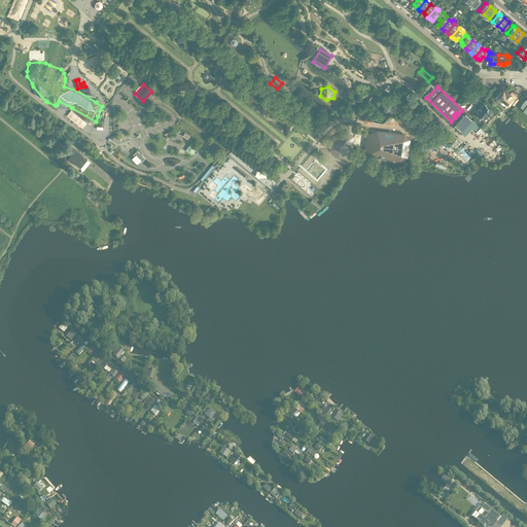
[(515,100),(514,98),(516,96),(512,93),(511,94),(506,91),(506,92),(505,91),(498,99),(501,102),(502,100),(508,104),(513,100),(514,101),(512,103),(515,105),(519,100),(516,98),(515,100)]
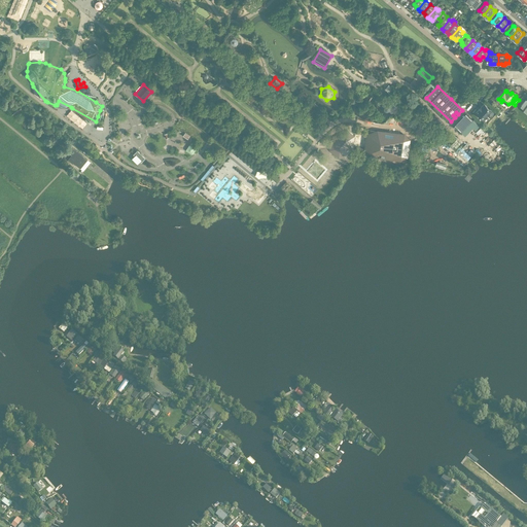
[(397,106),(388,98),(387,99),(384,97),(381,102),(383,104),(382,105),(385,107),(384,108),(384,109),(384,110),(385,111),(386,111),(386,112),(387,112),(387,111),(388,111),(389,111),(391,112),(391,113),(392,111),(396,114),(397,115),(403,108),(399,104),(397,106)]
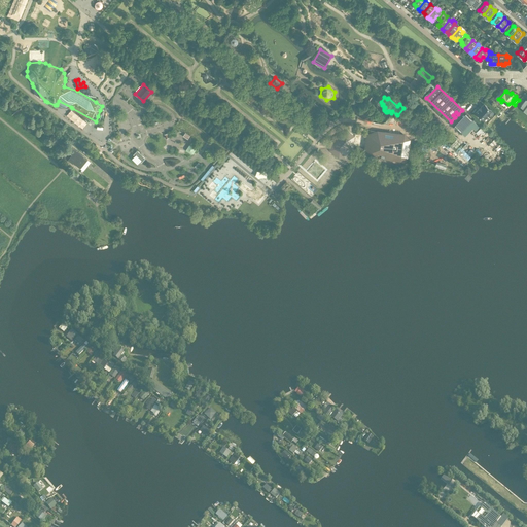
[(480,108),(488,115),(492,110),(484,104),(482,107),(481,106),(481,107),(480,108)]
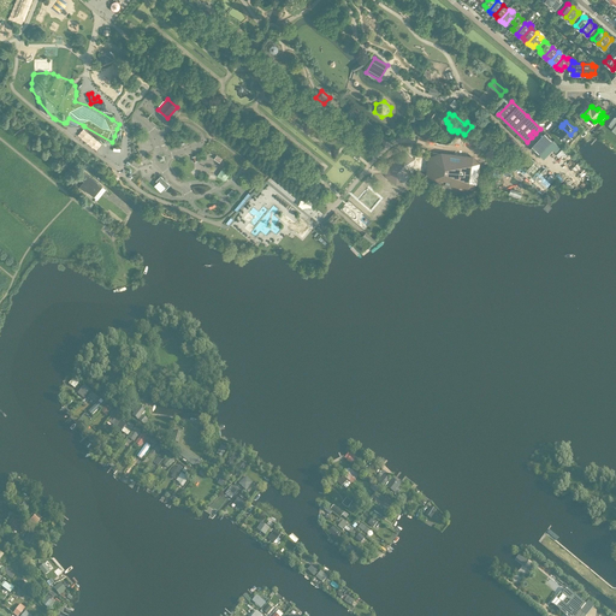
[(566,140),(570,135),(561,126),(560,128),(556,131),(566,140)]
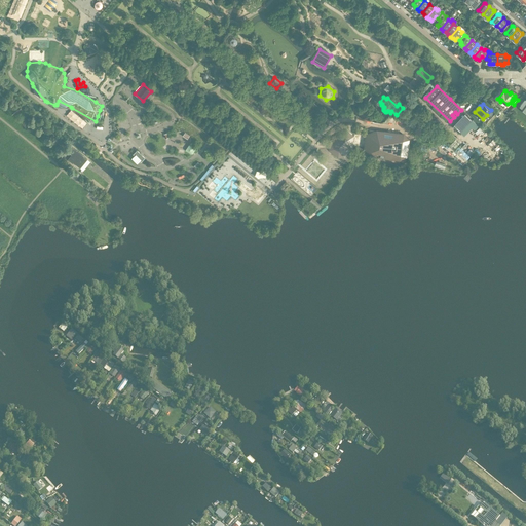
[(465,114),(454,125),(461,132),(472,120),(465,114)]
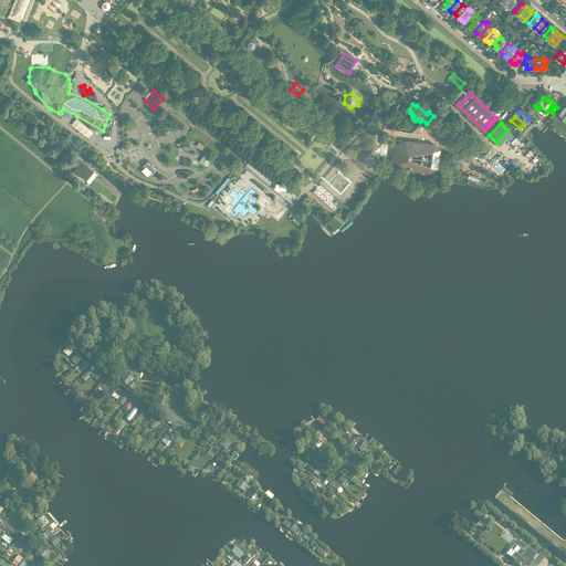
[(354,155),(354,161),(364,169),(370,168),(379,158),(380,146),(374,140),(360,146),(354,155)]
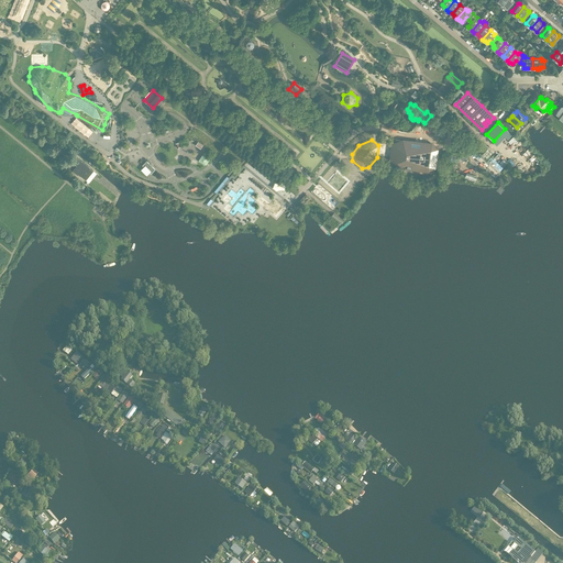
[(394,144),(392,161),(401,162),(401,167),(428,170),(429,165),(433,166),(437,147),(431,146),(431,144),(410,141),(409,142),(406,142),(406,145),(394,144)]
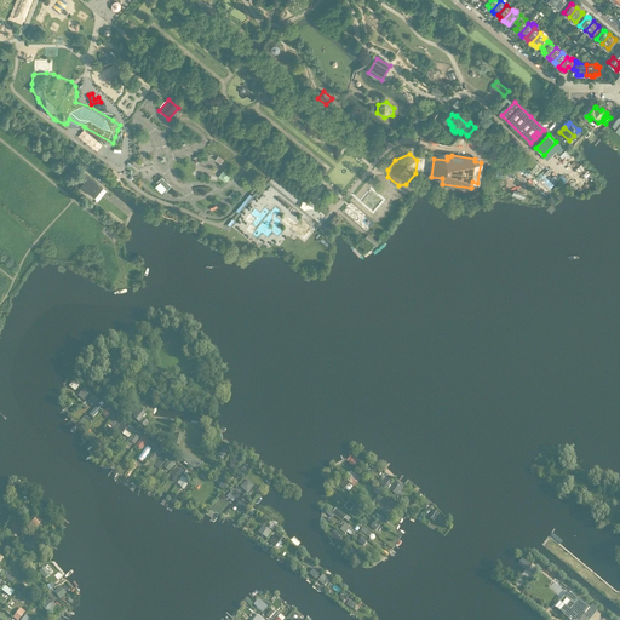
[(537,165),(529,172),(532,174),(539,167),(537,165)]
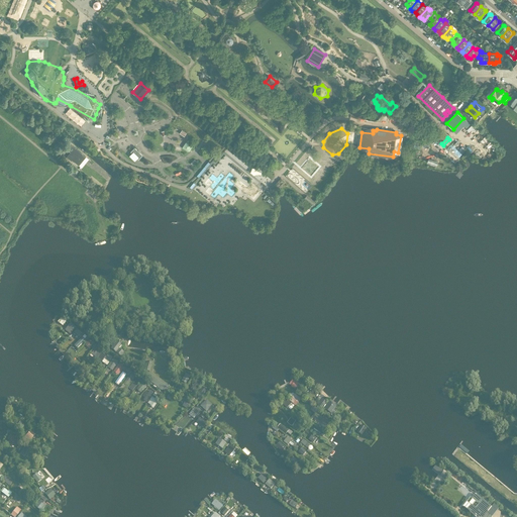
[(79,165),(86,156),(70,142),(66,147),(70,151),(66,157),(71,161),(72,160),(79,165)]
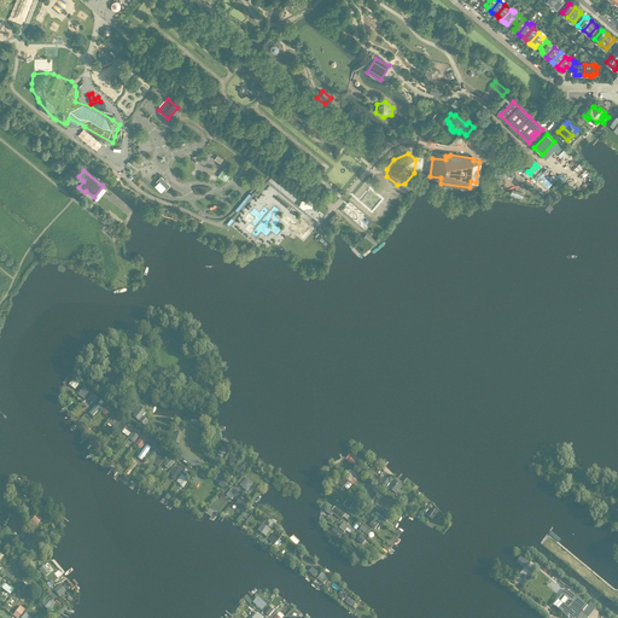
[(555,179),(543,172),(538,178),(548,182),(546,186),(549,188),(555,179)]
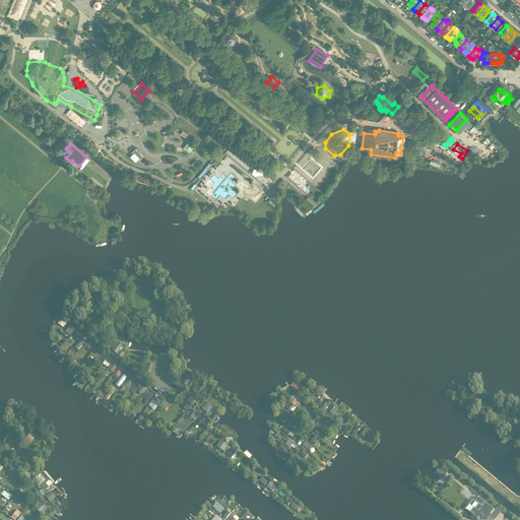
[(135,148),(131,152),(133,154),(131,155),(130,156),(135,161),(136,160),(138,158),(140,160),(144,156),(135,148)]
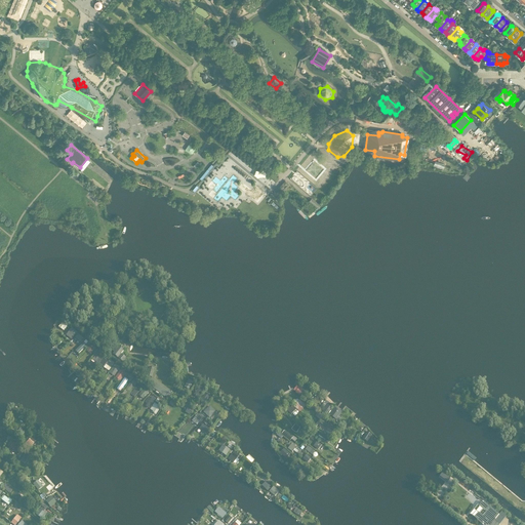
[(63,322),(59,327),(64,331),(68,326),(63,322)]
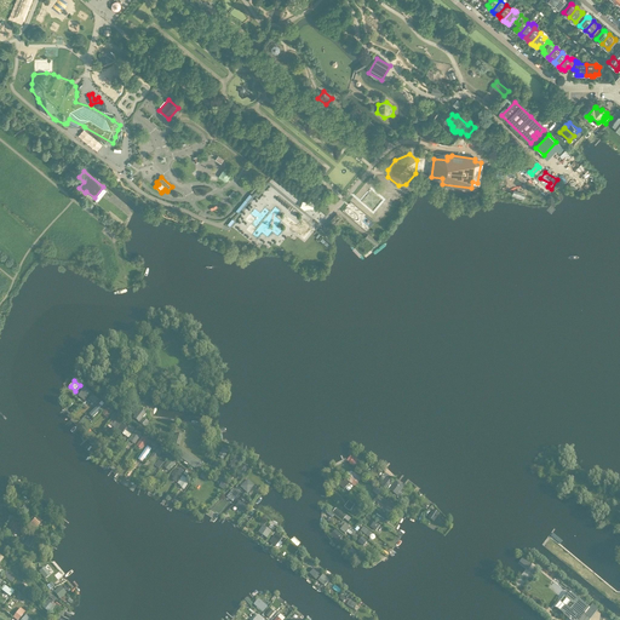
[(85,389),(79,396),(85,401),(91,392),(85,389)]
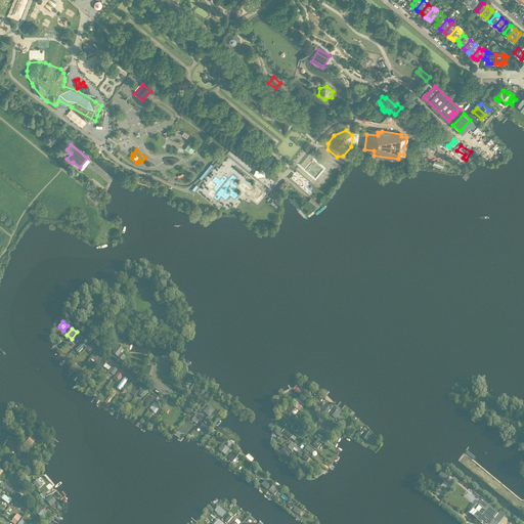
[(76,350),(79,353),(87,345),(84,342),(76,350)]
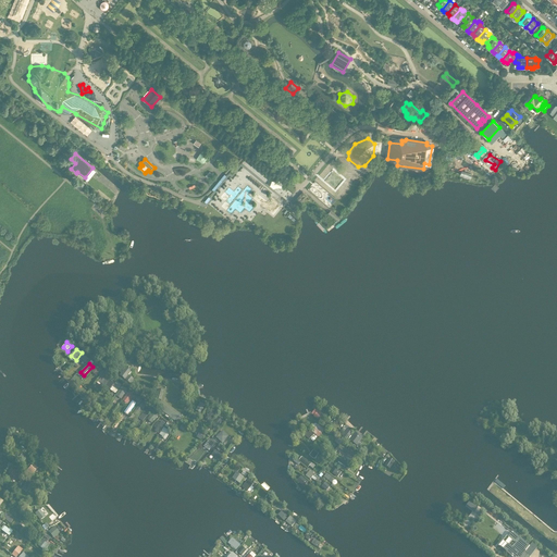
[(96,367),(93,372),(97,376),(101,371),(96,367)]
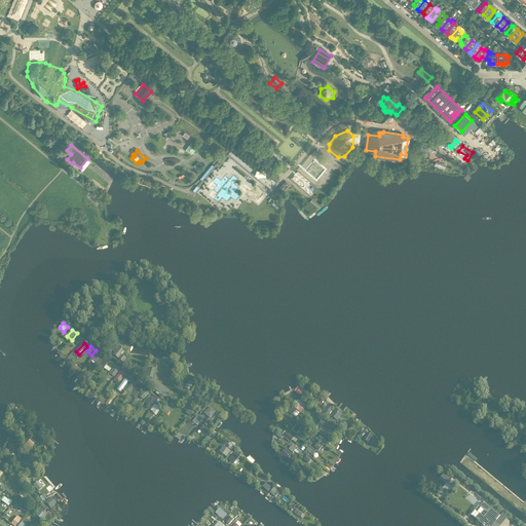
[(120,347),(114,355),(123,364),(127,359),(121,354),(124,351),(120,347)]
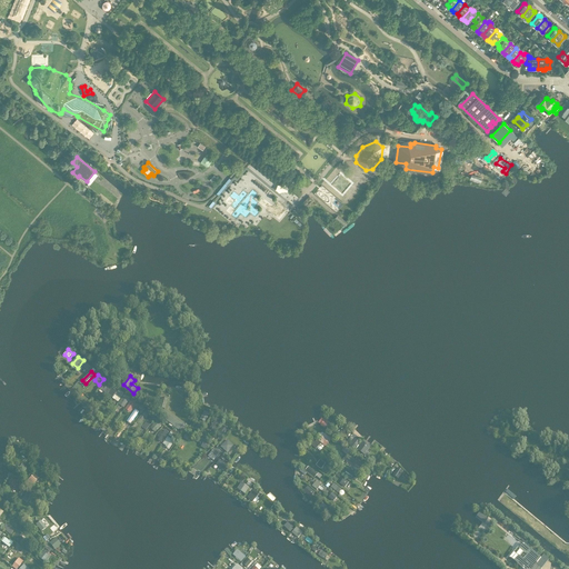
[(125,393),(119,390),(113,399),(119,402),(125,393)]
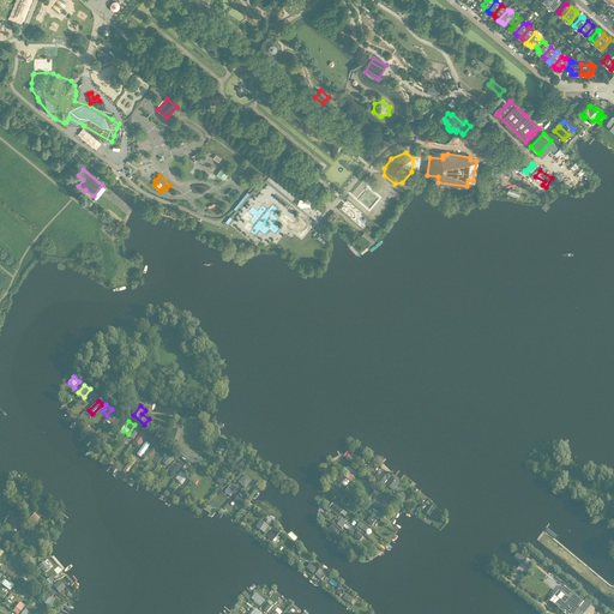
[(140,431),(134,427),(128,437),(134,440),(140,431)]
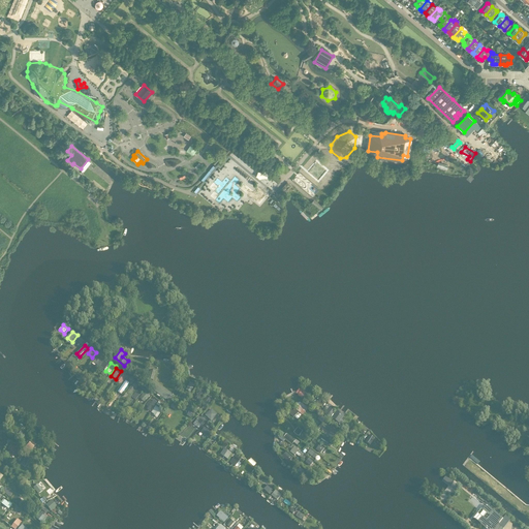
[(121,384),(127,375),(123,372),(116,380),(121,384)]
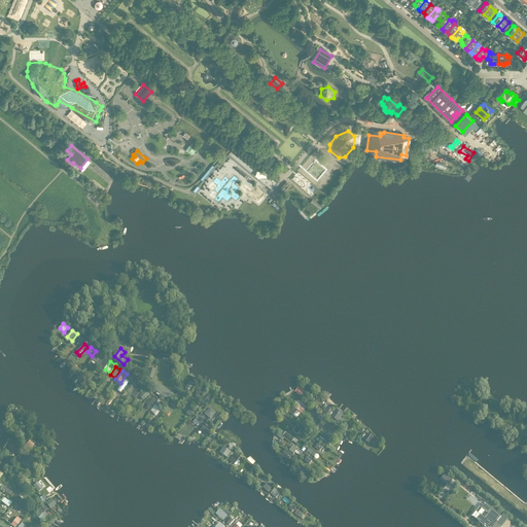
[(148,378),(144,382),(166,398),(170,393),(153,380),(152,382),(148,378)]
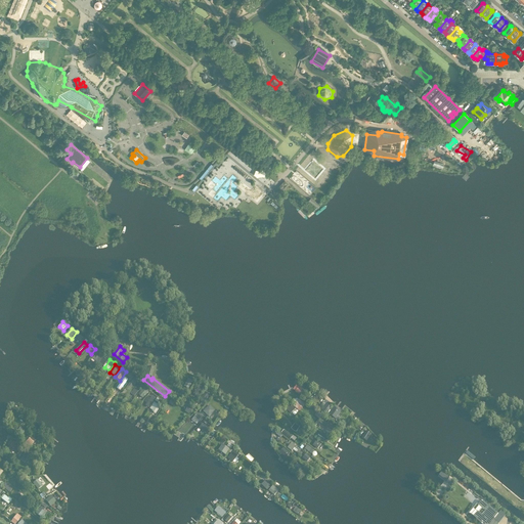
[(125,378),(119,387),(120,388),(121,387),(122,389),(128,381),(125,378)]
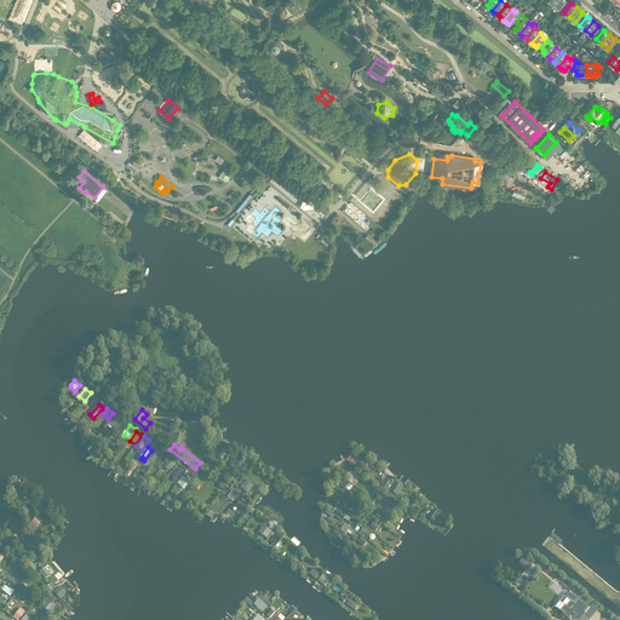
[(224,448),(218,458),(223,460),(229,451),(224,448)]
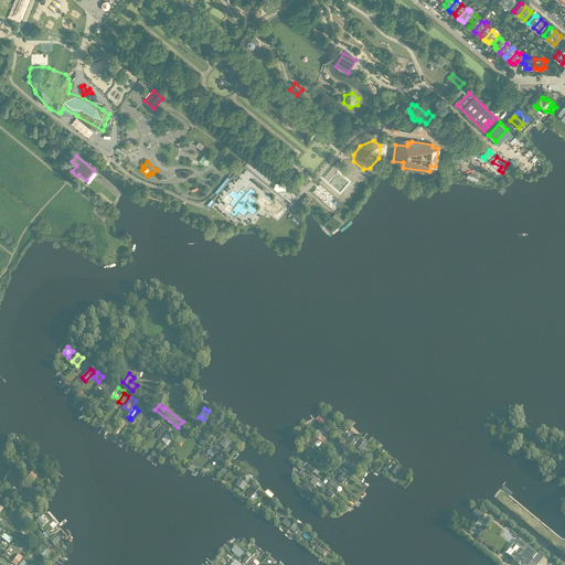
[(145,428),(153,416),(150,413),(140,424),(145,428)]
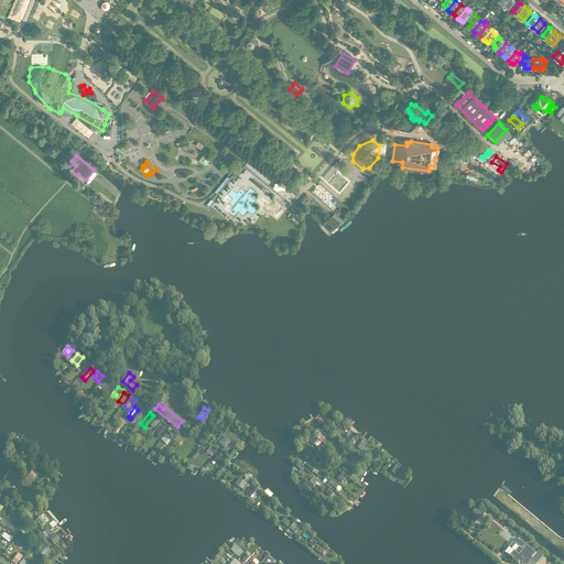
[(317,422),(322,425),(327,419),(323,415),(322,416),(317,421),(317,422)]
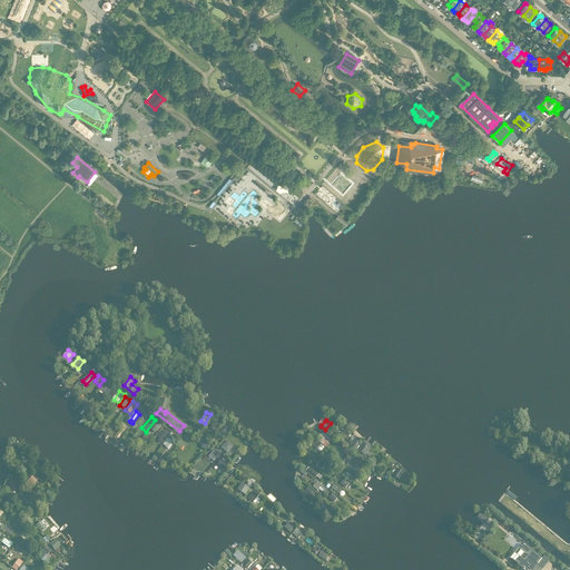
[(156,434),(160,429),(157,424),(159,423),(157,421),(150,429),(156,434)]
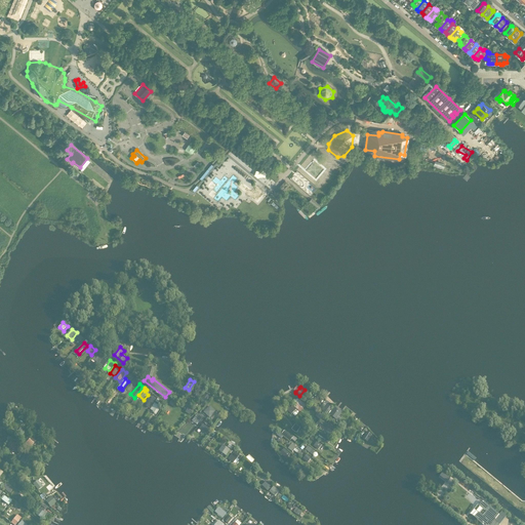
[(199,388),(194,395),(198,398),(203,392),(199,388)]
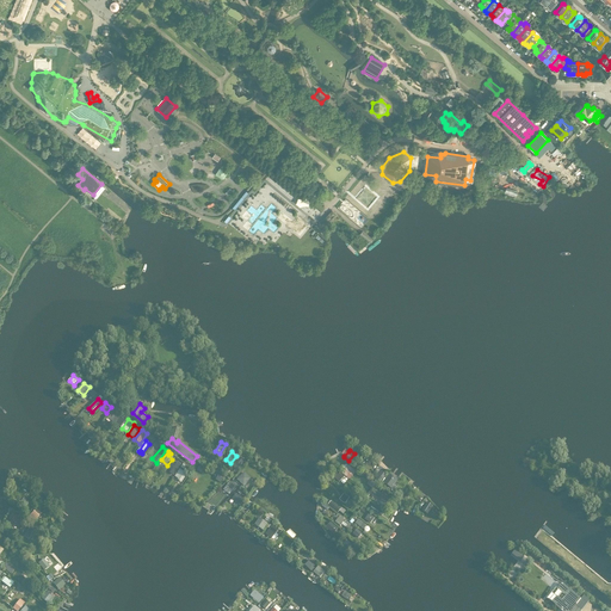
[(239,460),(233,468),(236,470),(244,462),(239,460)]
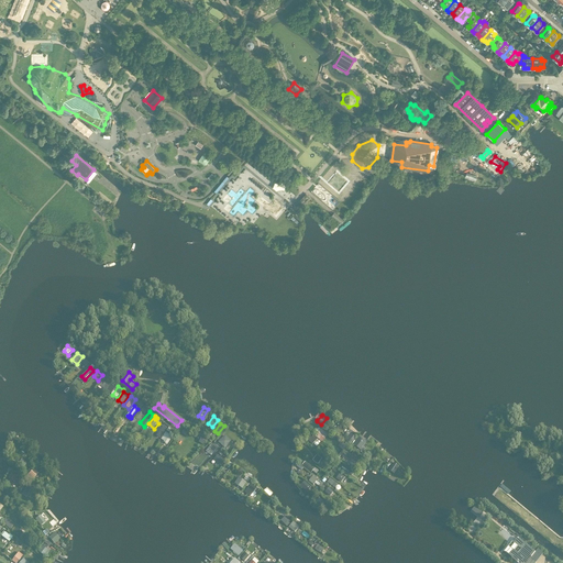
[(161,439),(167,428),(164,426),(163,429),(159,427),(154,434),(161,439)]
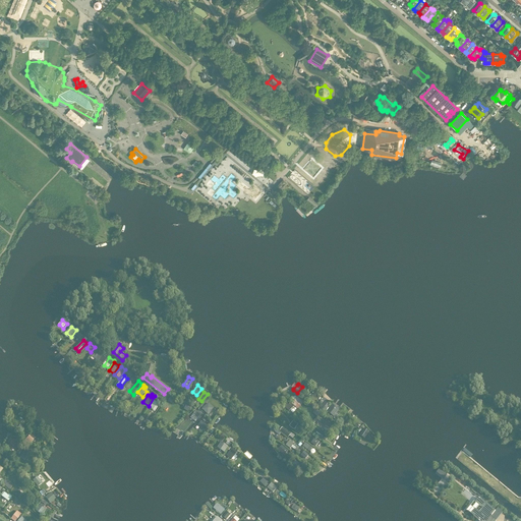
[(155,412),(160,405),(156,402),(159,398),(157,396),(149,407),(152,408),(151,410),(155,412)]
